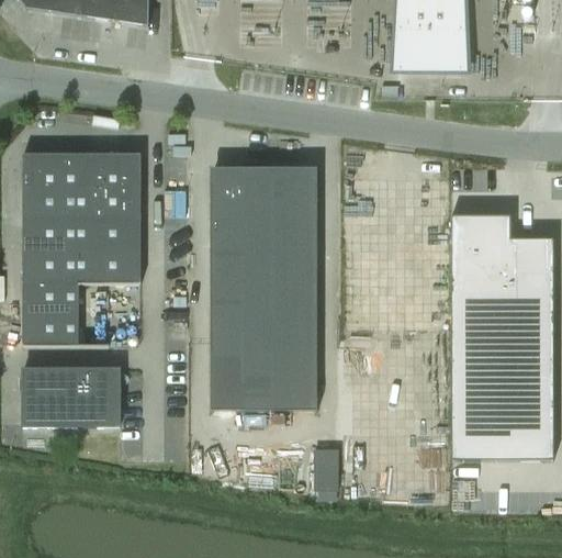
[(20,0),(26,8),(115,21),(148,25),(148,0),(20,0)]
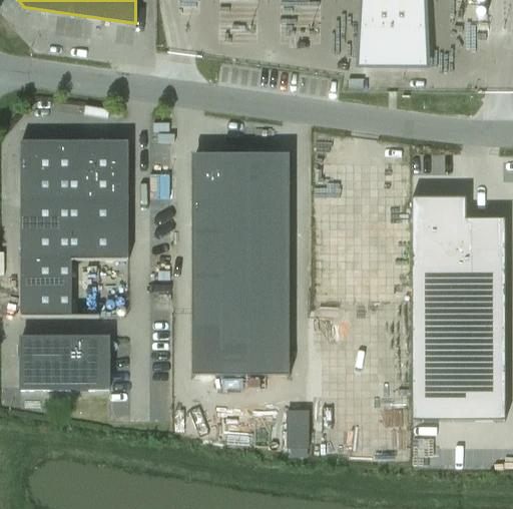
[(423,64),(423,43),(423,23),(417,23),(417,0),(368,0),(368,22),(362,22),(362,63),(423,64)]
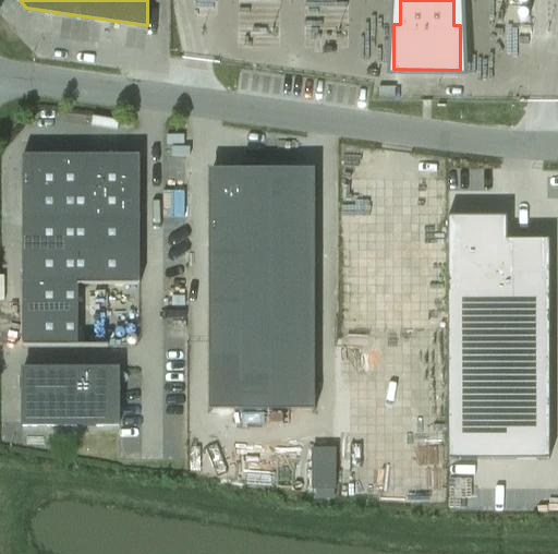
[(140,152),(56,152),(22,152),(23,342),(108,342),(108,339),(107,339),(107,341),(79,341),(79,280),(140,280),(140,152)]
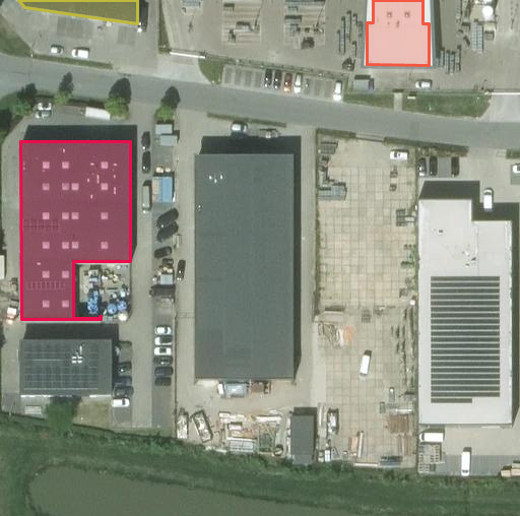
[(195,183),(195,379),(294,379),(294,154),(232,154),(232,156),(197,156),(197,183),(195,183)]
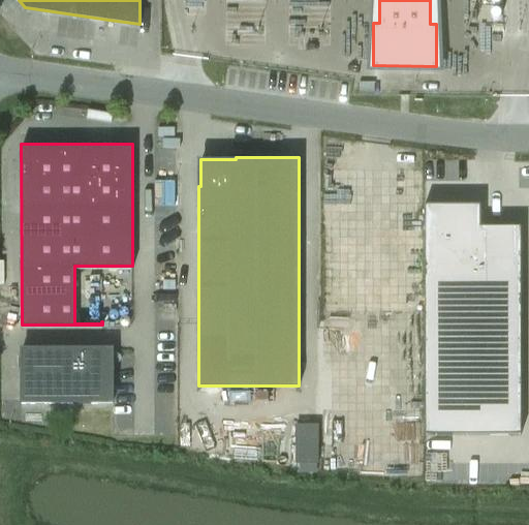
[(425,198),(425,429),(520,429),(520,220),(479,220),(479,198),(425,198)]
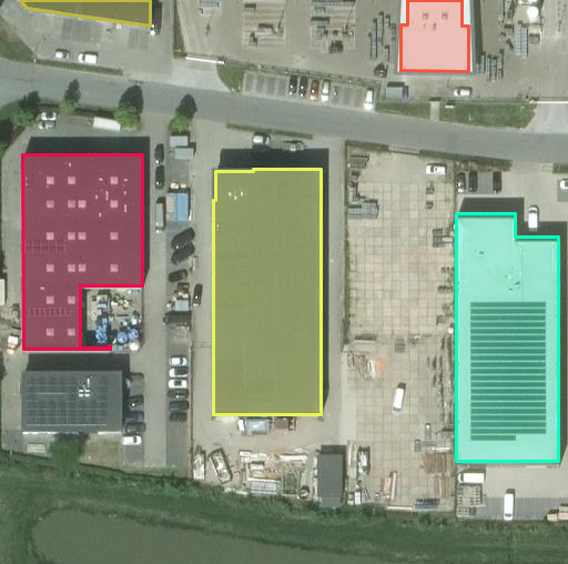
[(325,233),(324,361),(343,361),(344,233),(325,233)]
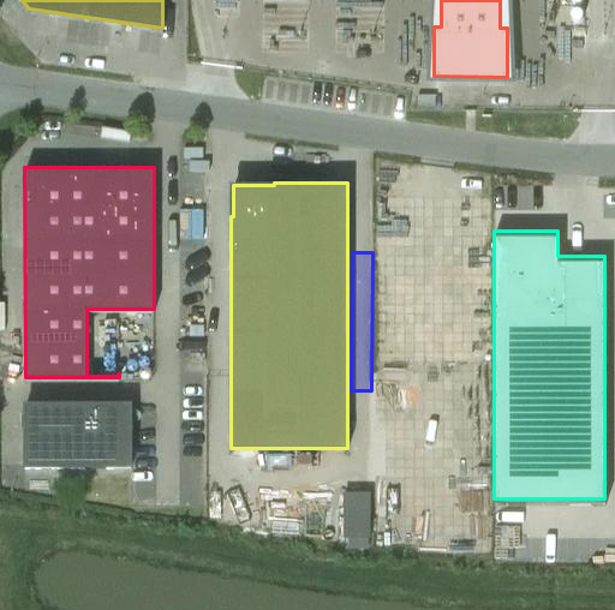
[(24,466),(131,466),(131,402),(24,402),(24,466)]
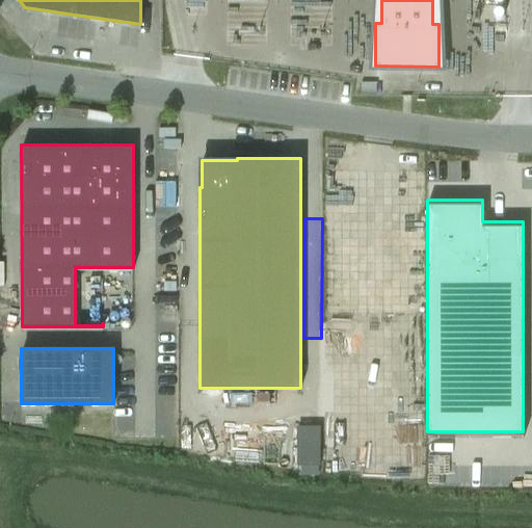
[(298,425),(298,463),(319,463),(319,425),(298,425)]
